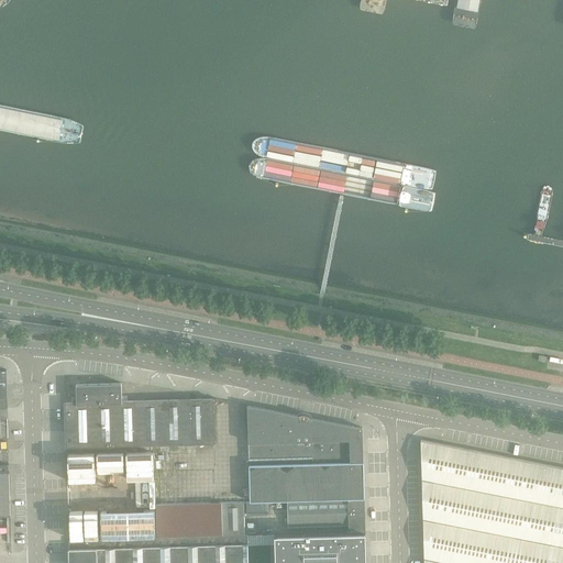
[(214,443),(213,399),(122,401),(122,384),(76,385),(77,404),(65,404),(66,448),(214,443)]
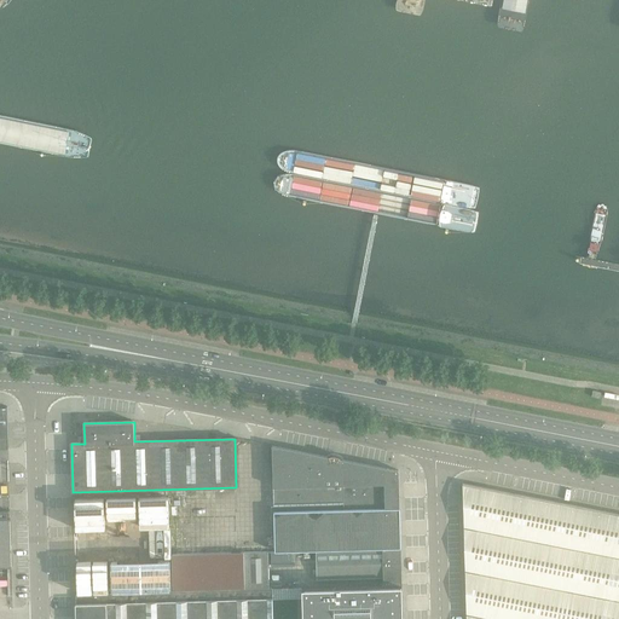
[(328,457),(272,446),(273,507),(343,504),(343,510),(400,508),(399,470),(341,460),(341,462),(329,462),(328,457)]
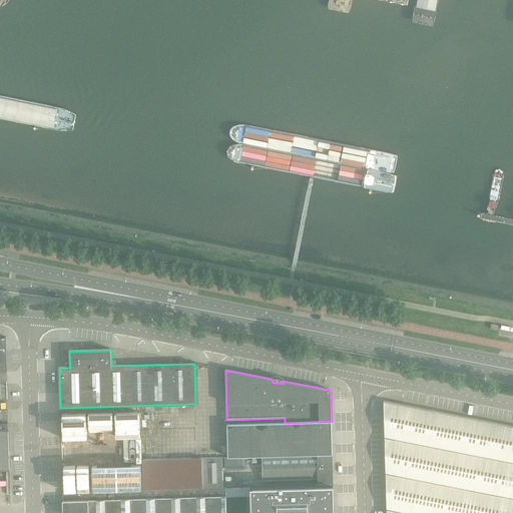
[(512,512),(512,426),(384,401),(387,512),(512,512)]
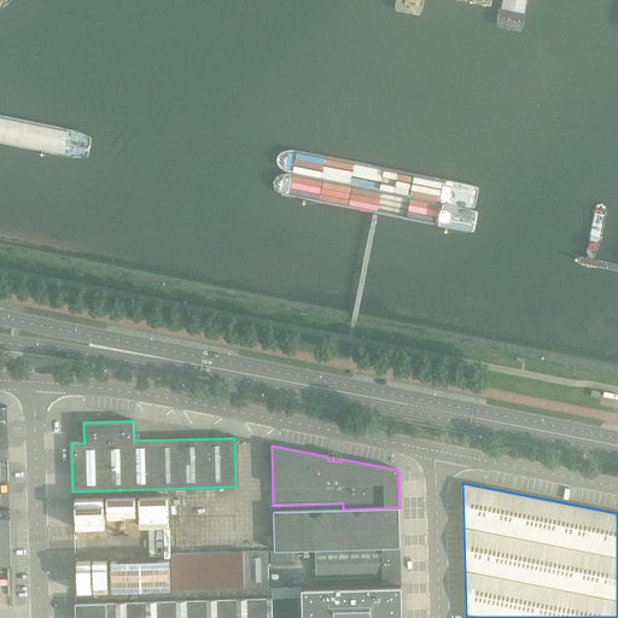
[(344,536),(343,509),(343,503),(273,506),(274,551),(315,551),(322,549),(322,537),(344,536)]
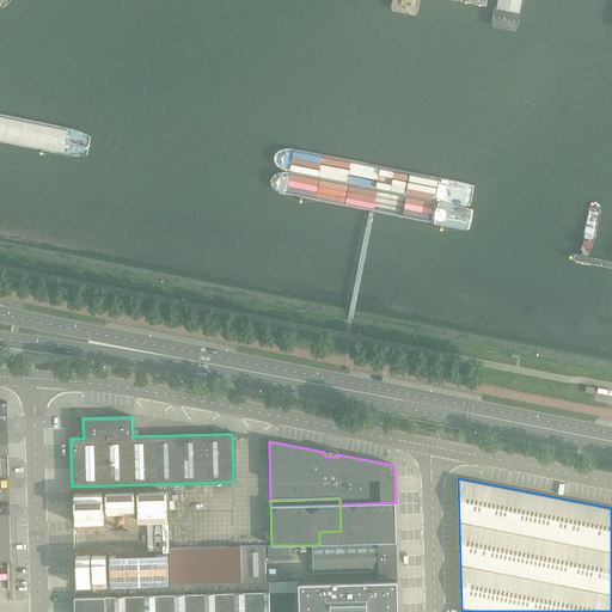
[(396,502),(340,505),(341,531),(349,531),(349,544),(396,542),(396,502)]
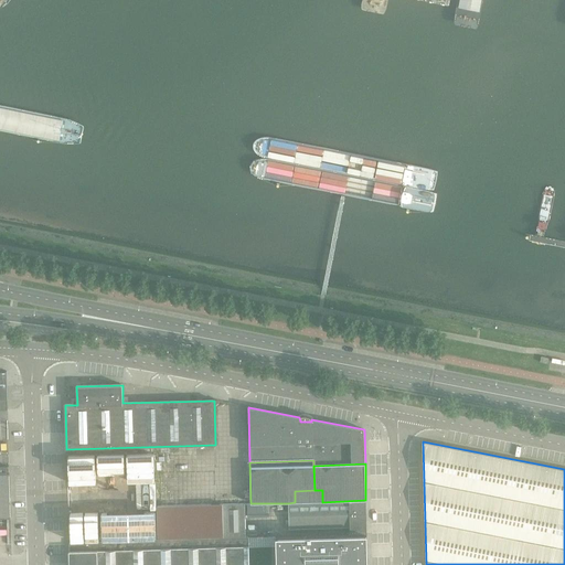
[(0,518),(11,518),(10,473),(9,467),(0,467),(0,518)]
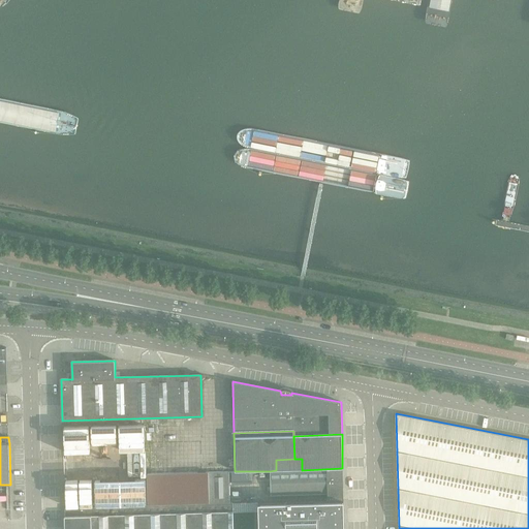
[(276,460),(276,470),(302,470),(302,459),(294,459),(276,460)]
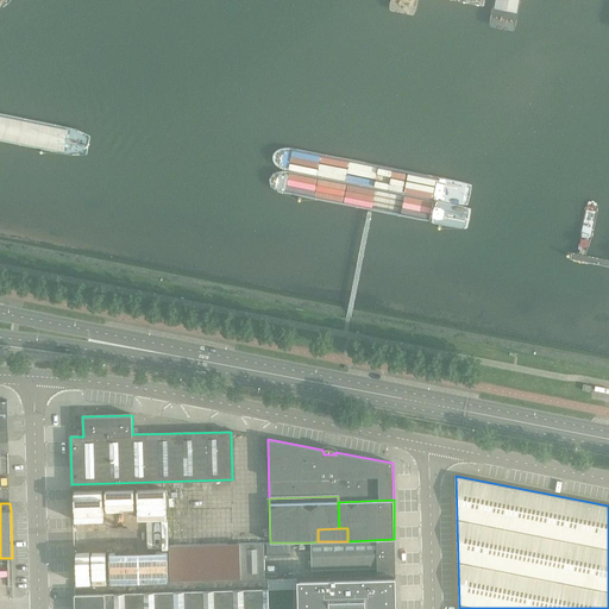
[(347,541),(318,541),(311,542),(312,571),(377,569),(377,576),(395,575),(395,567),(394,539),(347,541)]
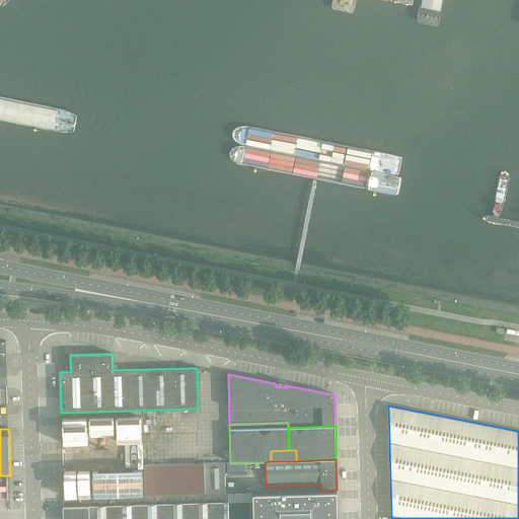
[(204,463),(205,494),(225,494),(224,463),(204,463)]
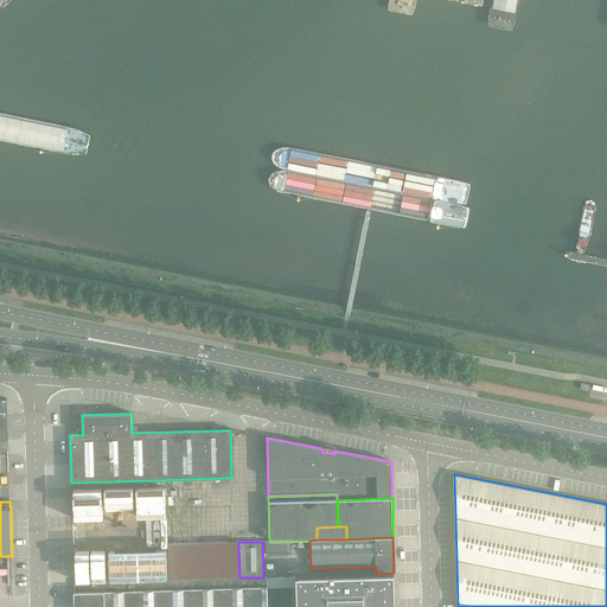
[(395,606),(394,574),(296,577),(296,606),(395,606)]
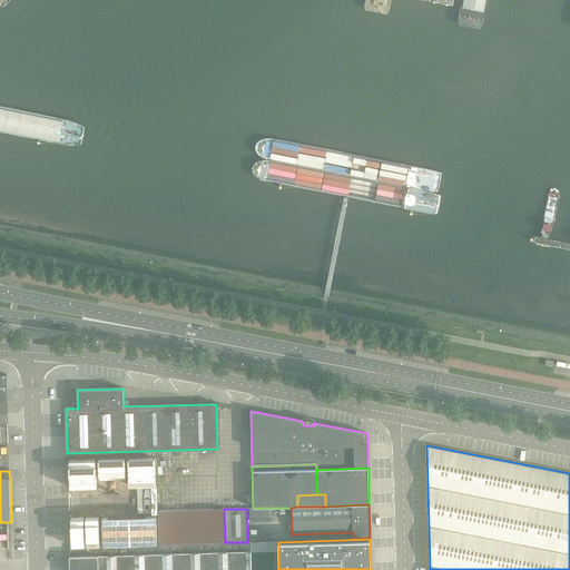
[(225,542),(71,547),(70,547),(70,557),(70,569),(247,569),(247,542),(225,542)]
